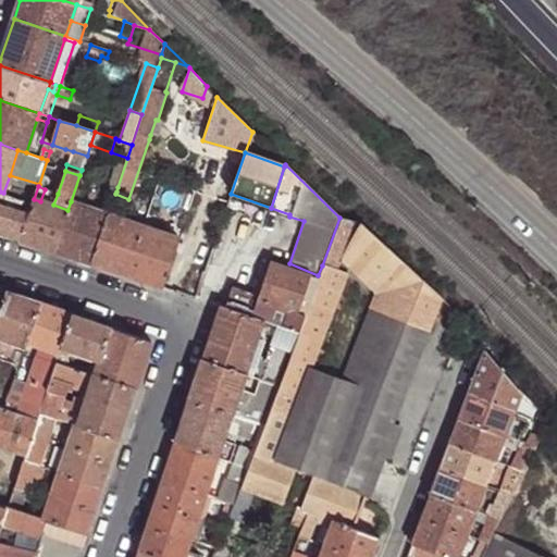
[(40,201),(53,205),(58,194),(45,189),(40,201)]
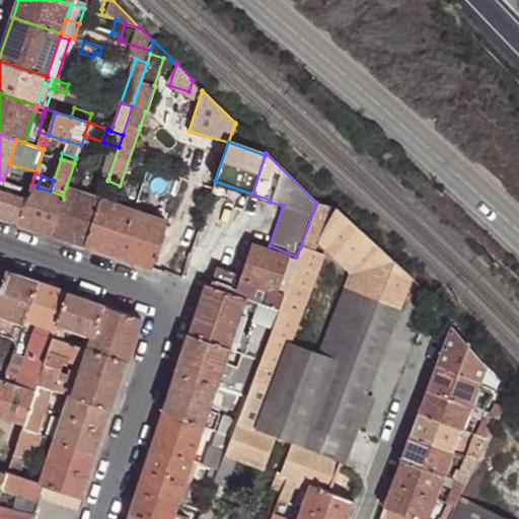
[(27,200),(30,189),(3,179),(0,178),(0,216),(19,223),(27,200)]
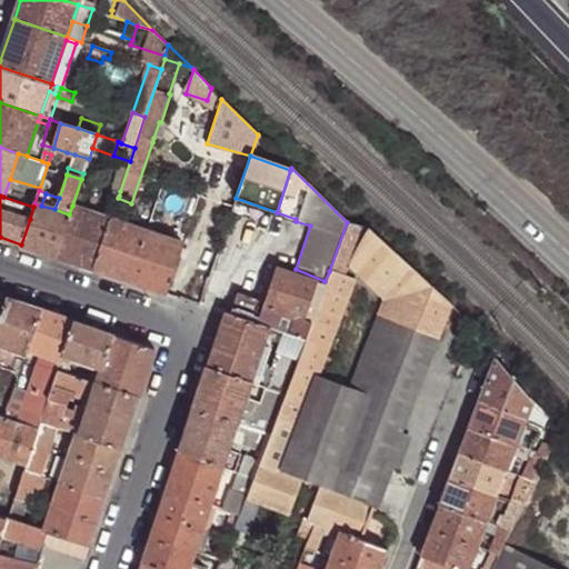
[(131,203),(118,198),(116,205),(129,209),(131,203)]
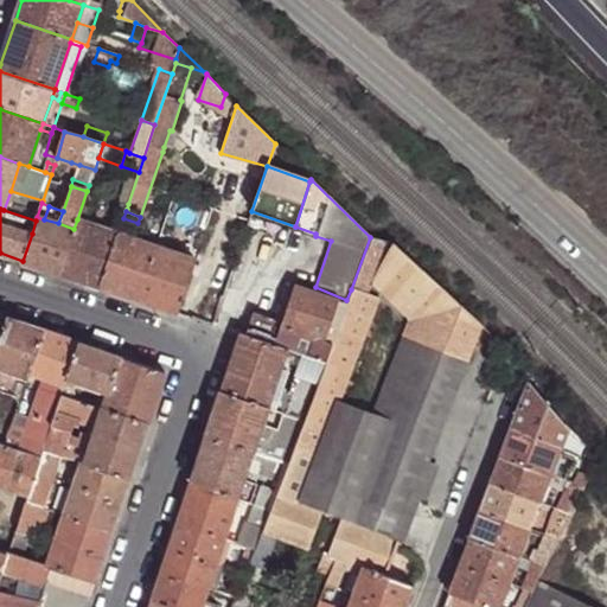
[(44,219),(37,217),(36,221),(32,234),(23,261),(59,273),(74,229),(58,223),(44,219)]
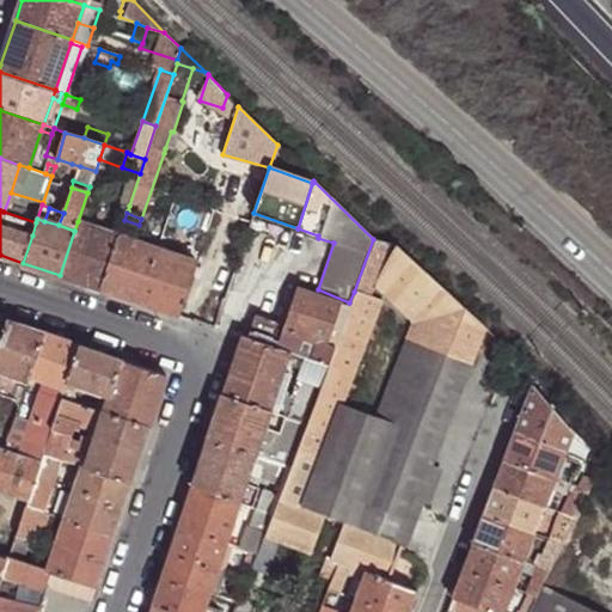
[(118,236),(78,221),(74,231),(60,275),(102,291),(118,236)]
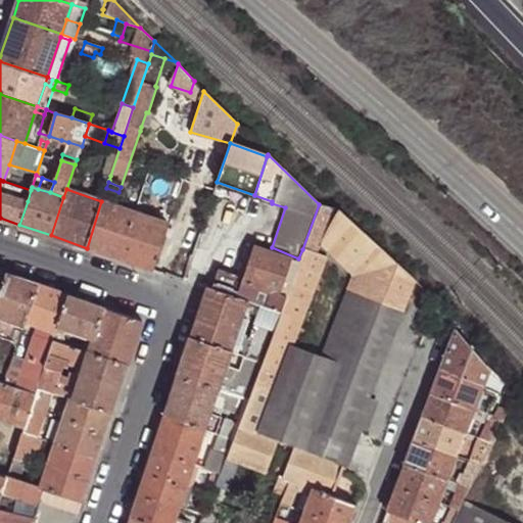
[(134,214),(101,201),(87,248),(119,258),(134,214)]
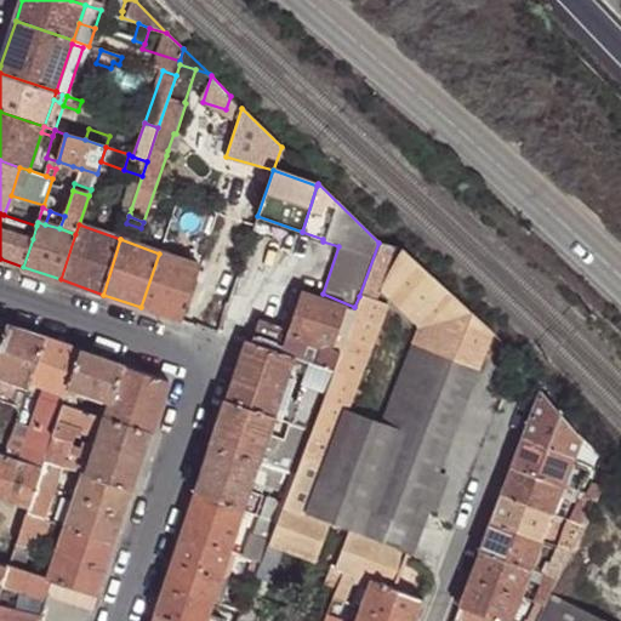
[(491,332),(402,250),(380,288),(423,326),(491,332)]
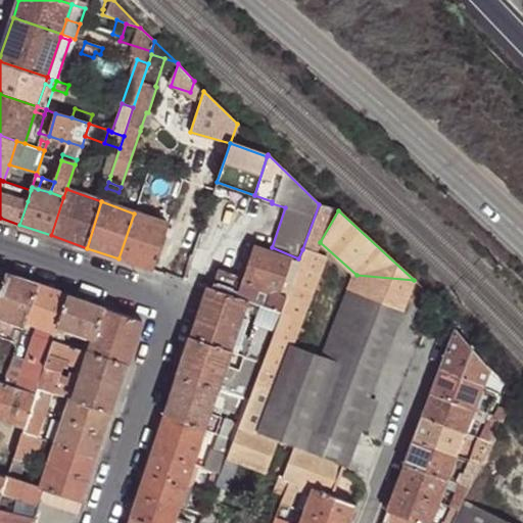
[(168,225),(134,214),(119,258),(152,270),(168,225)]
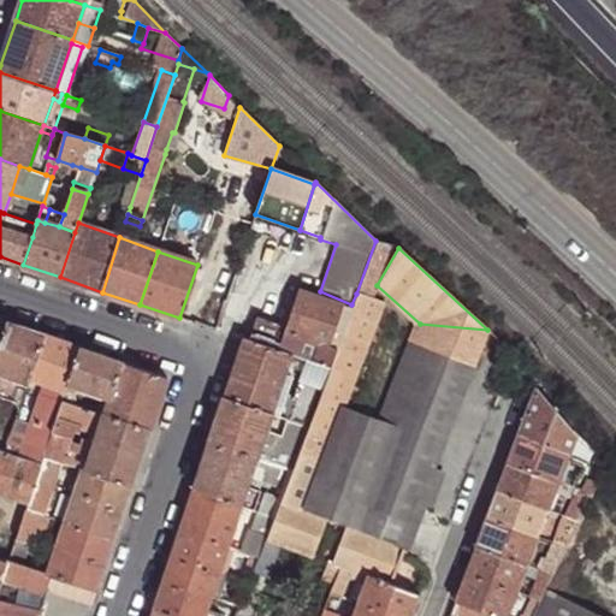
[(226,300),(235,274),(220,270),(212,295),(226,300)]
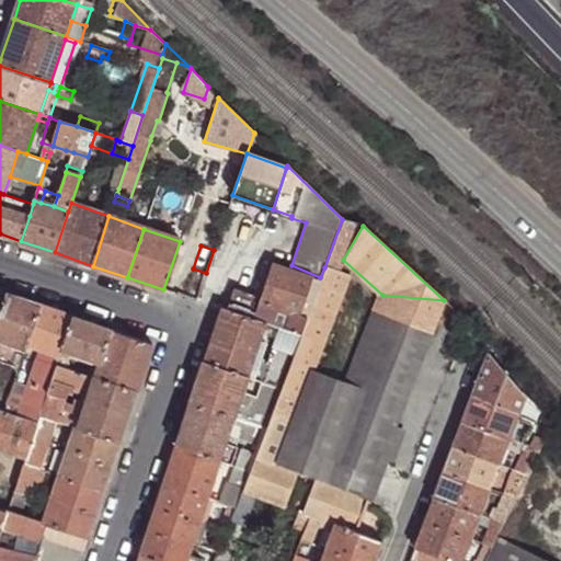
[(300,334),(305,318),(299,316),(312,278),(271,263),(260,300),(254,320),(265,323),(276,327),(300,334)]
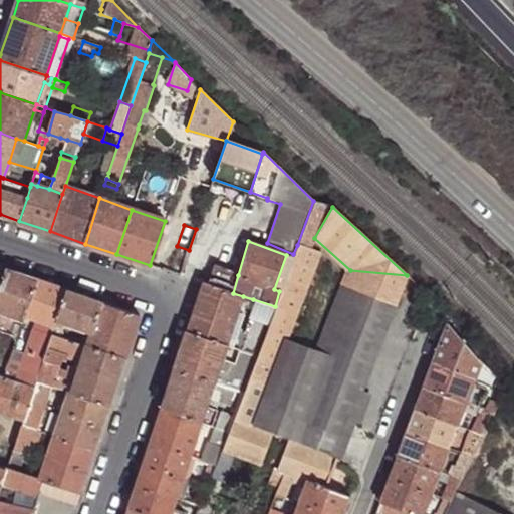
[(320,254),(297,245),(293,254),(292,257),(279,291),(275,306),(270,317),(256,354),(249,371),(248,377),(270,386),(287,342),(320,254)]
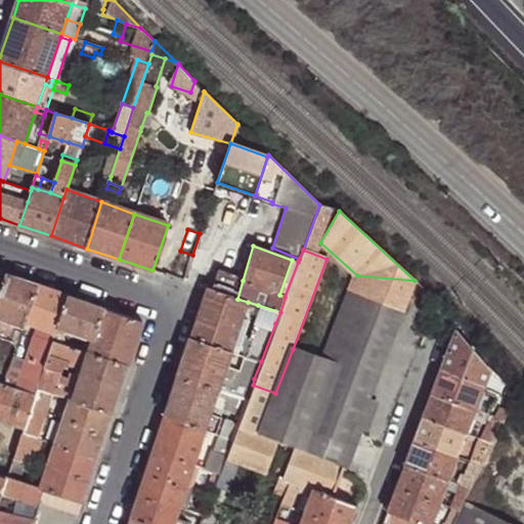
[(183,280),(192,255),(180,251),(171,276),(183,280)]
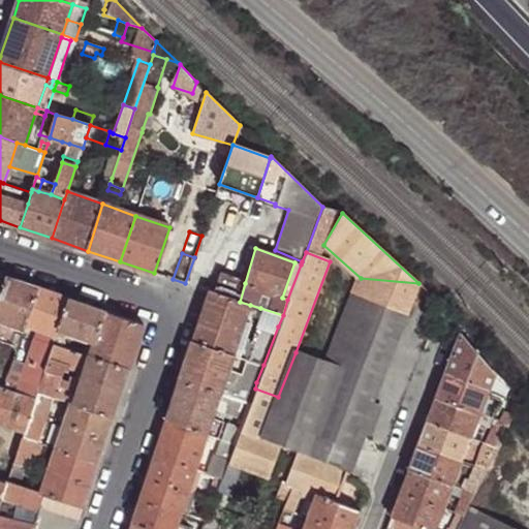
[(287,300),(301,265),(294,262),(282,298),(287,300)]
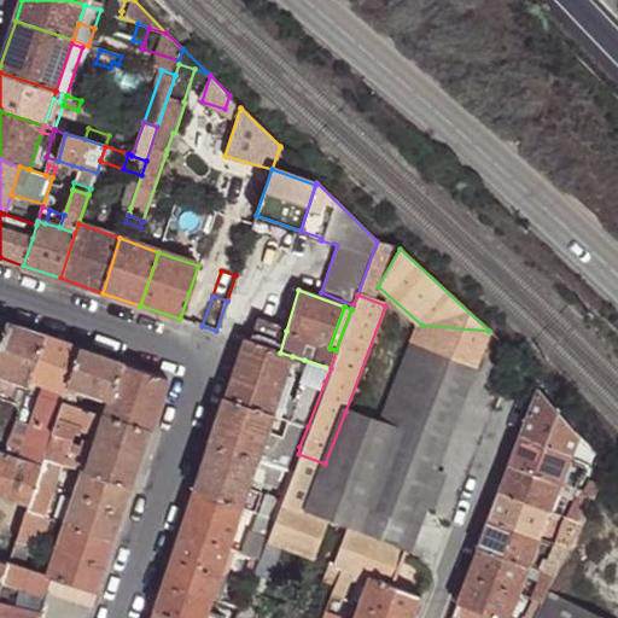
[(244,339),(280,353),(286,331),(250,320),(244,339)]
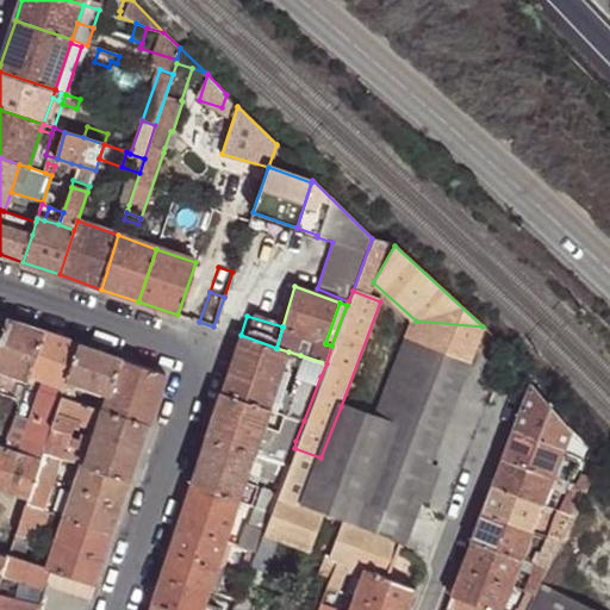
[(0,371),(27,380),(29,375),(44,331),(7,319),(0,340),(0,371)]
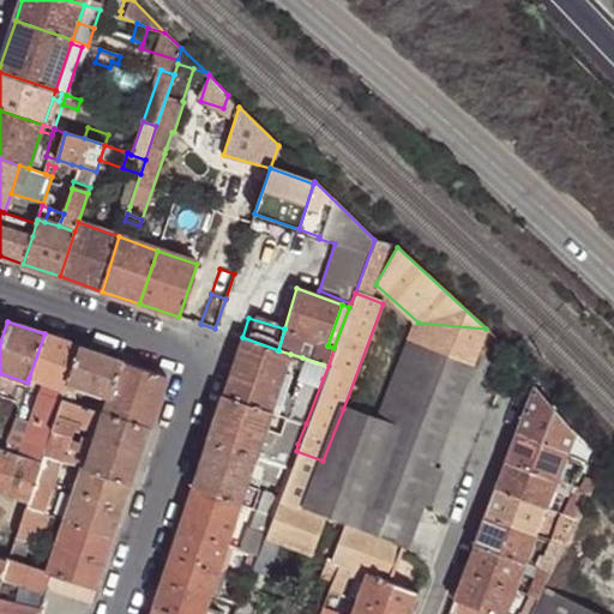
[(471,366),(486,329),(419,323),(404,347),(377,422),(353,486),(356,499),(349,522),(404,543),(471,366)]
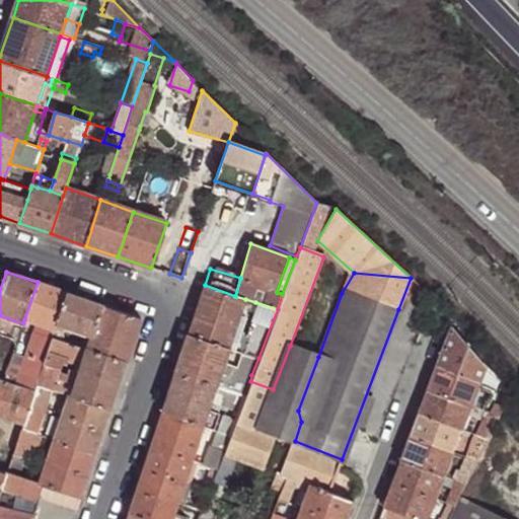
[(423,293),(411,278),(398,309),(416,313),(423,293)]
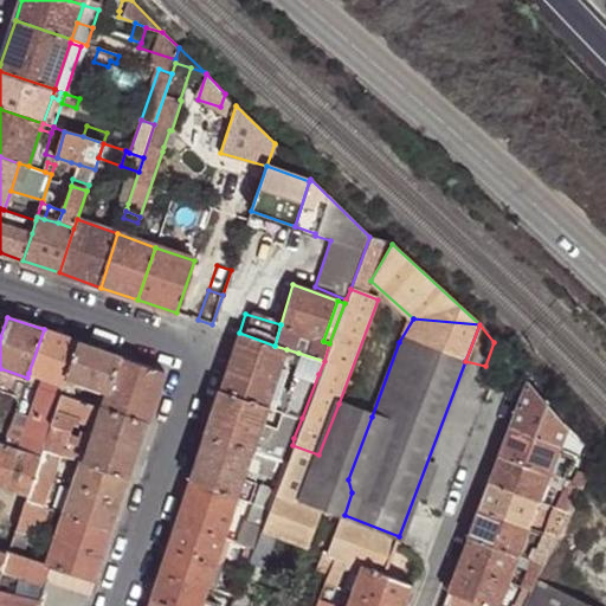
[(44,329),(28,373),(38,376),(44,378),(64,385),(66,378),(78,341),(44,329)]
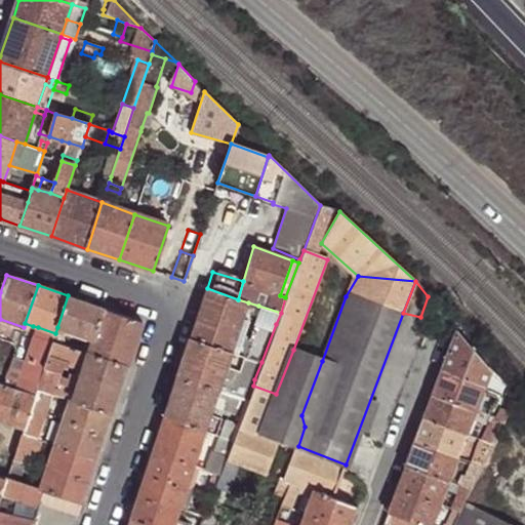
[(207,288),(206,289),(191,338),(232,353),(248,303),(238,299),(207,288)]
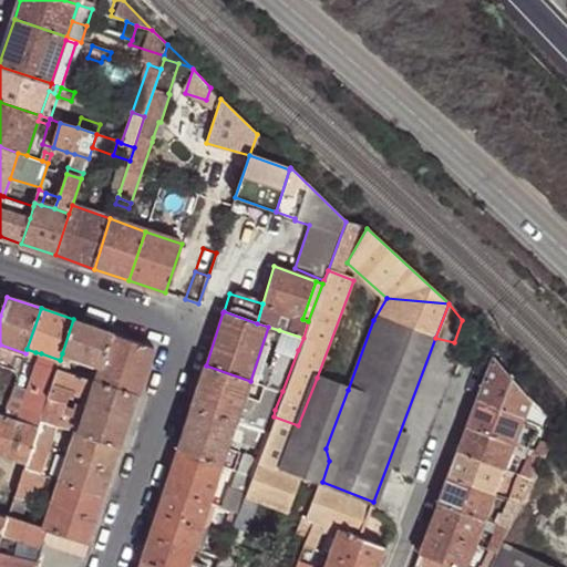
[(113,333),(73,319),(62,353),(74,358),(102,367),(113,333)]
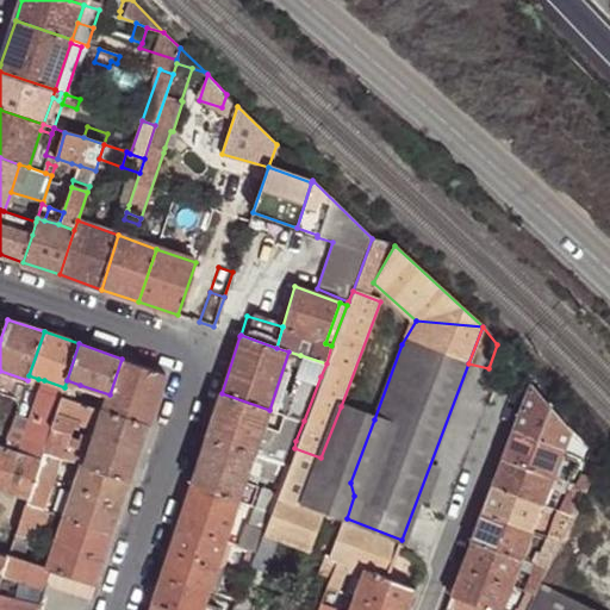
[(321,377),(327,363),(300,355),(297,368),(299,369),(321,377)]
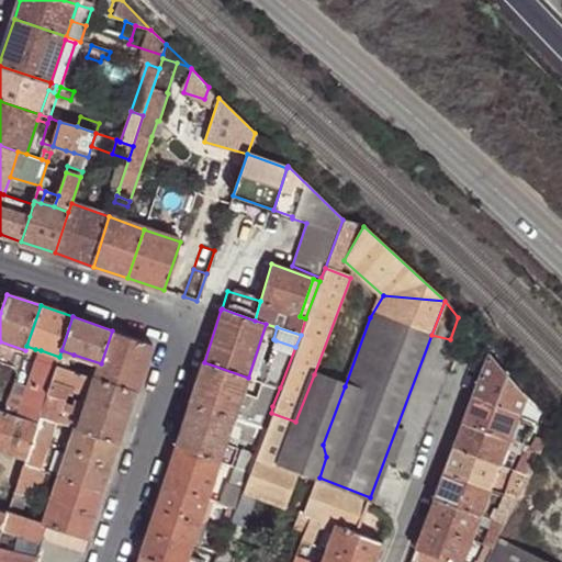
[(97,378),(136,392),(152,344),(112,330),(101,363),(99,371),(97,378)]
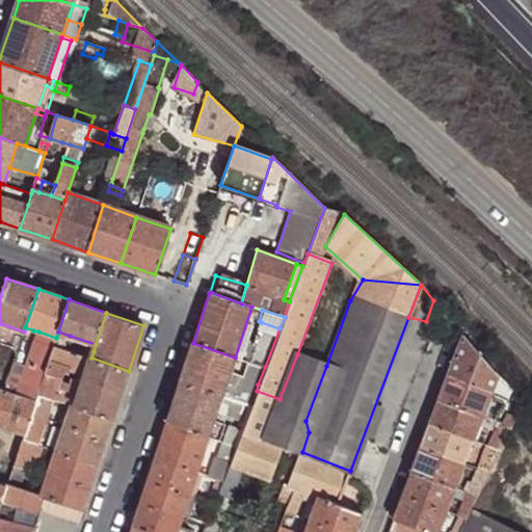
[(265,367),(280,328),(261,322),(246,361),(248,362),(265,367)]
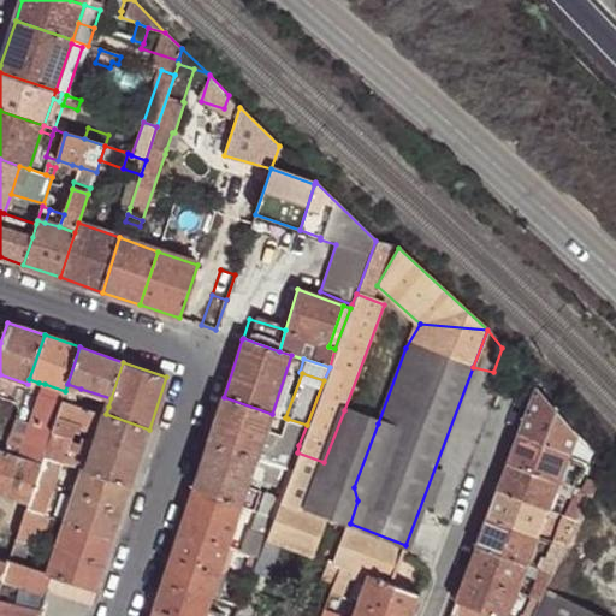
[(42,463),(45,457),(55,419),(63,400),(65,391),(45,384),(24,449),(21,456),(42,463)]
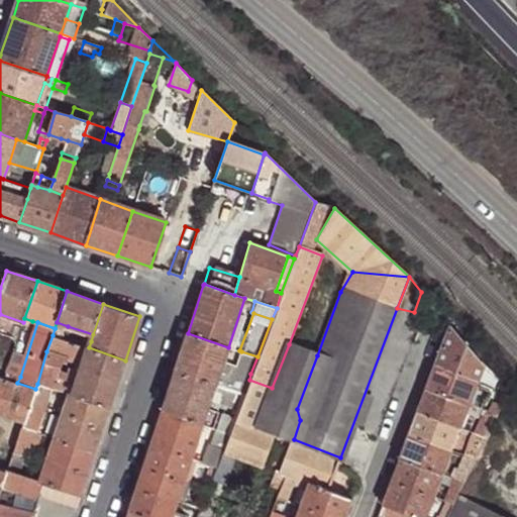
[(55,328),(53,335),(64,339),(66,333),(68,326),(57,322),(55,328)]
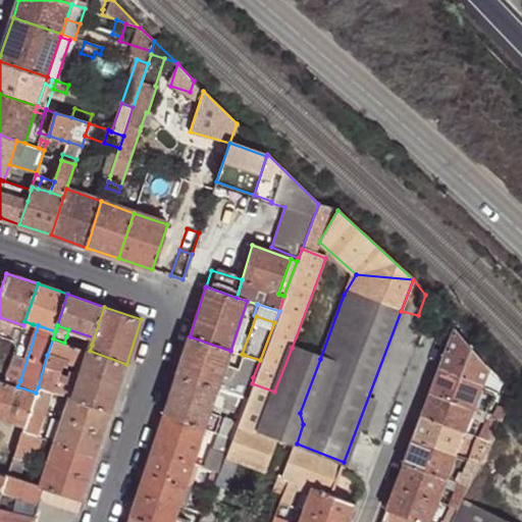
[(454,329),(453,332),(438,369),(481,385),(487,368),(454,329)]
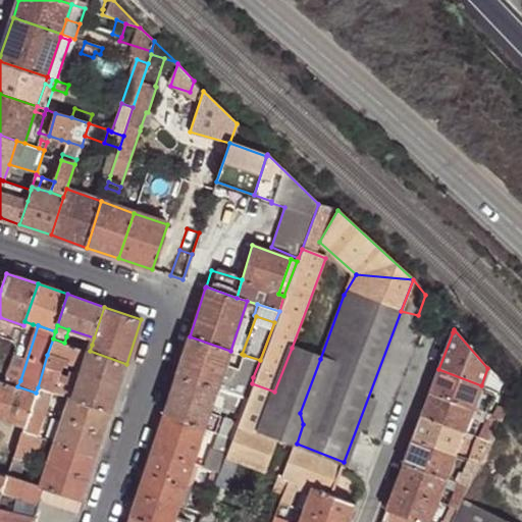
[(226,363),(230,351),(190,336),(176,375),(217,388),(226,363)]
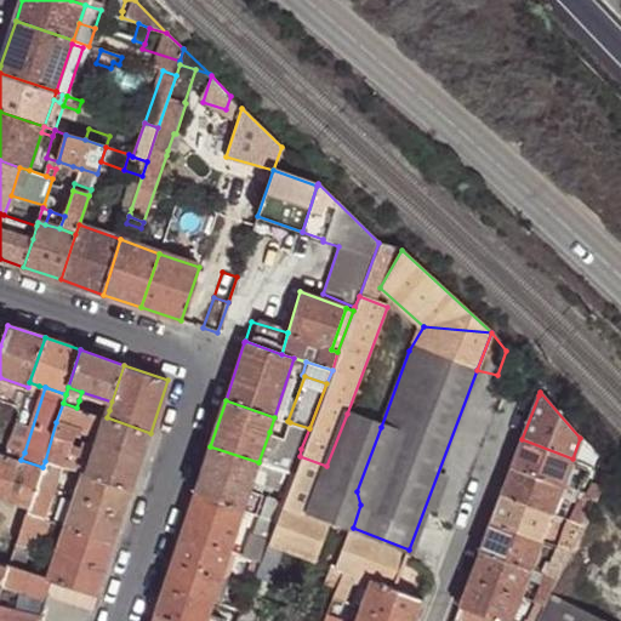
[(63,403),(56,422),(77,429),(83,410),(80,409),(77,408),(63,403)]
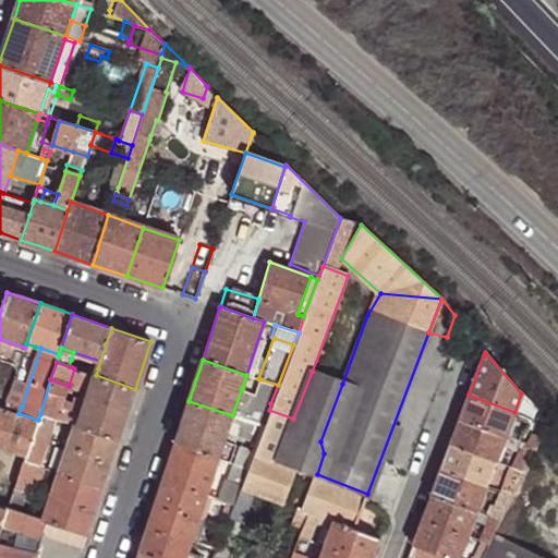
[(0,407),(4,409),(8,402),(17,373),(13,366),(9,364),(7,370),(0,389),(0,407)]
